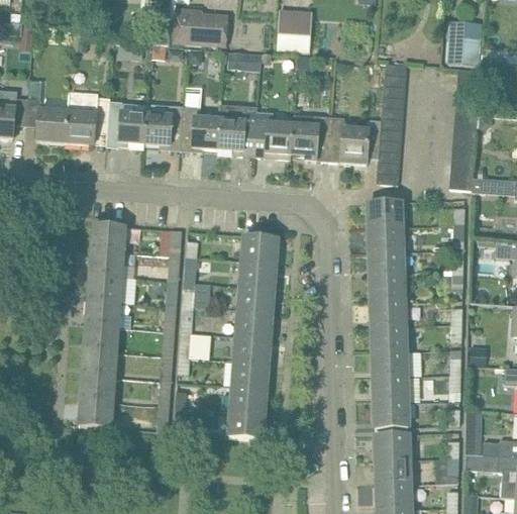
[(169,45),(169,43),(171,0),(145,0),(145,20),(157,20),(156,44),(169,45)]
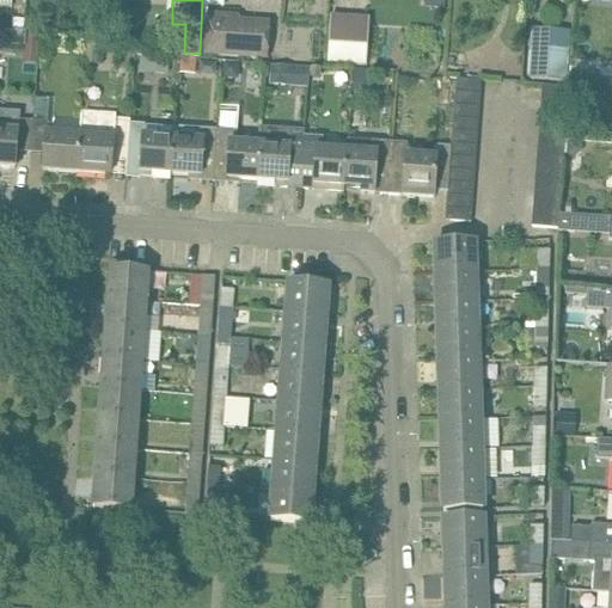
[(208,7),(206,51),(267,55),(269,17),(239,16),(240,10),(208,7)]
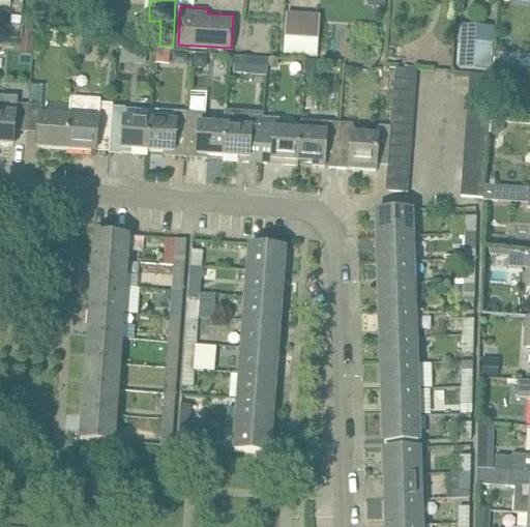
[(22,36),(22,44),(32,44),(32,38),(33,25),(23,24),(22,36)]
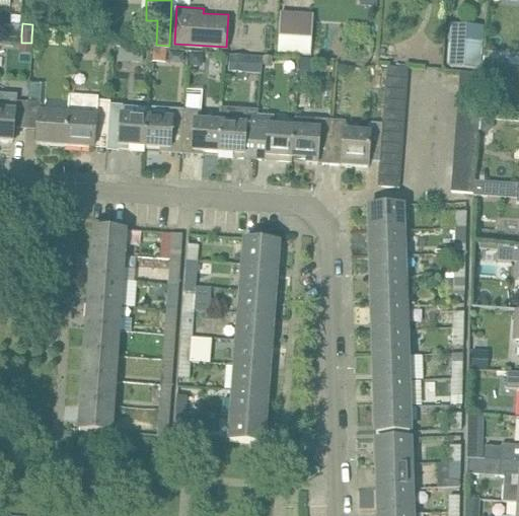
[(311,25),(279,23),(277,50),(309,53),(311,25)]
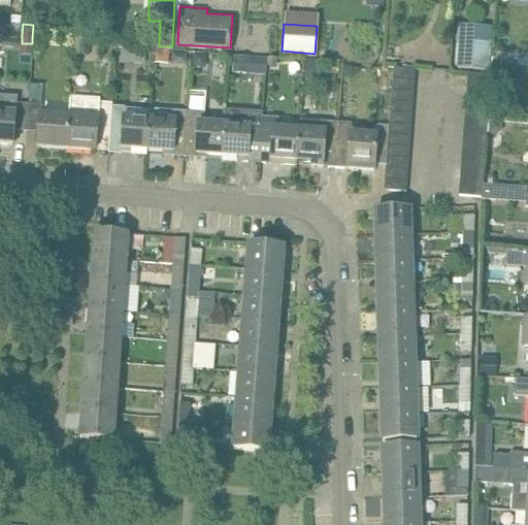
[(74,29),(72,52),(88,53),(88,42),(84,42),(85,30),(74,29)]
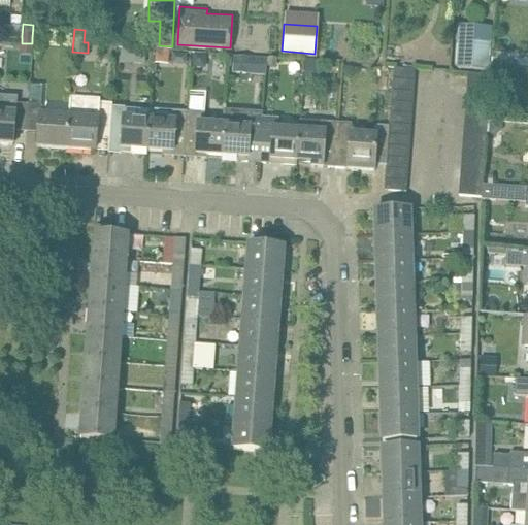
[(456,36),(454,63),(489,66),(491,38),(456,36)]
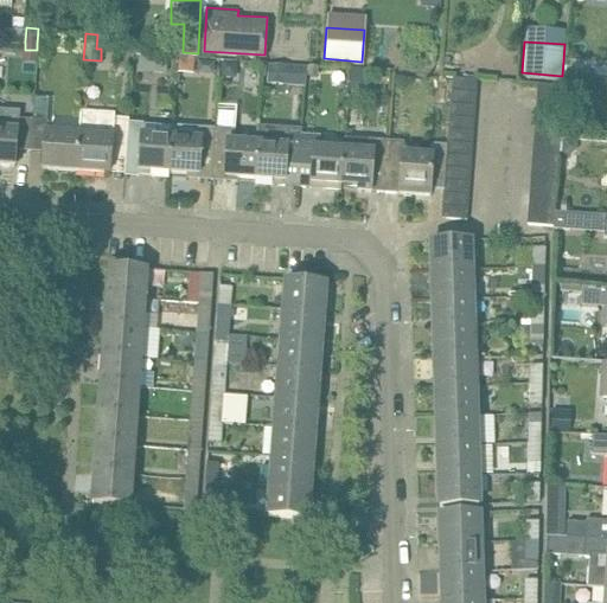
[(139,52),(138,69),(152,70),(153,62),(153,53),(139,52)]
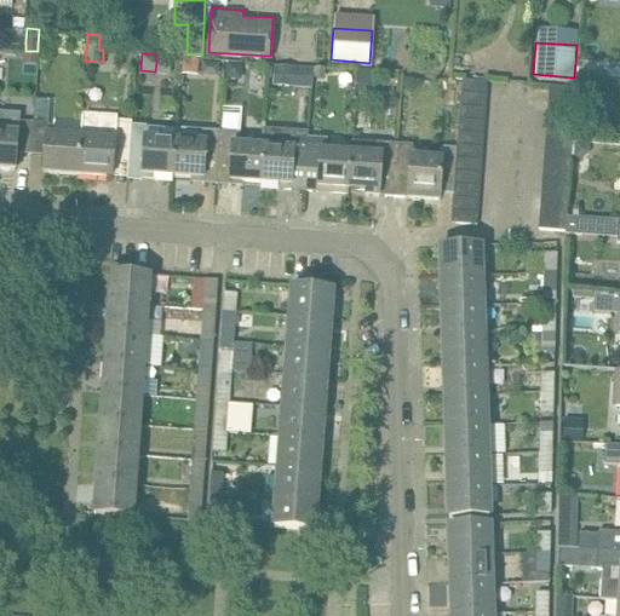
[(183,55),(182,72),(197,73),(199,56),(183,55)]
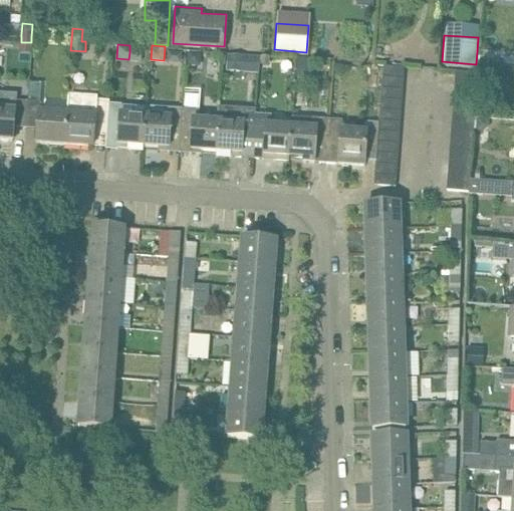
[(513,50),(479,48),(479,61),(513,63),(513,50)]
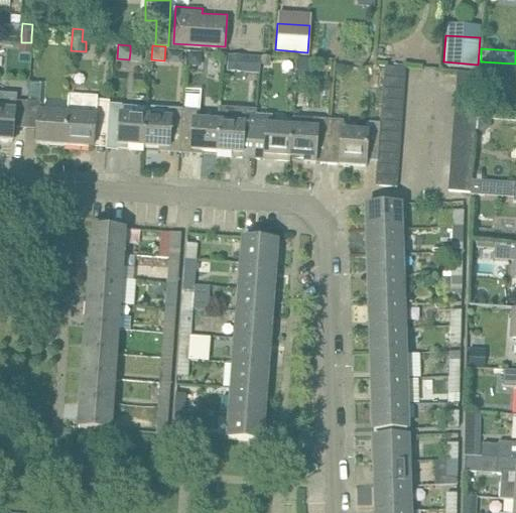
[(188,50),(187,63),(201,63),(202,51),(188,50)]
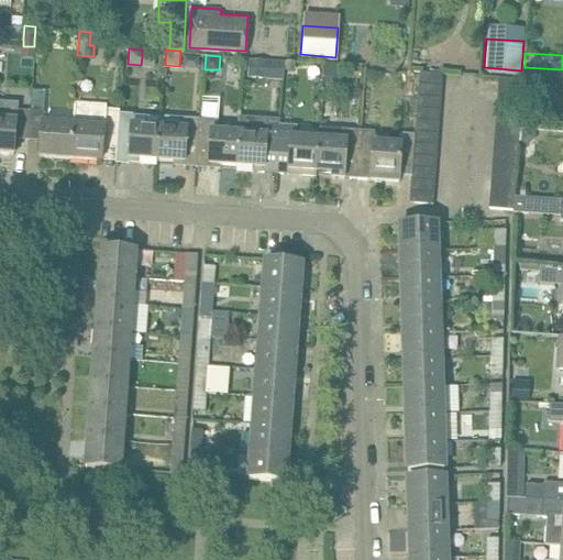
[(249,57),(247,75),(266,76),(267,58),(249,57)]
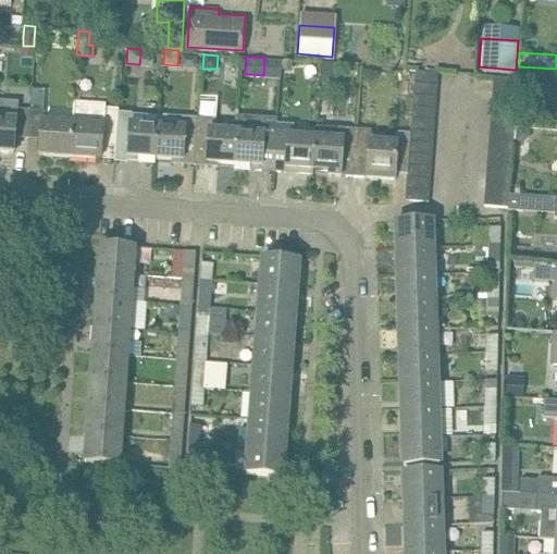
[(283,58),(282,68),(292,68),(292,59),(283,58)]
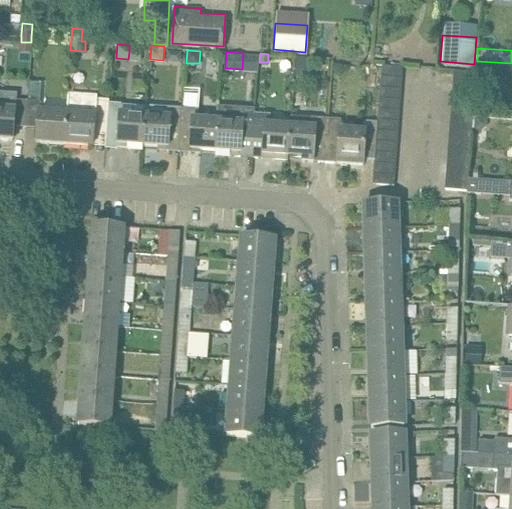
[(295,75),(310,76),(311,60),(296,59),(295,75)]
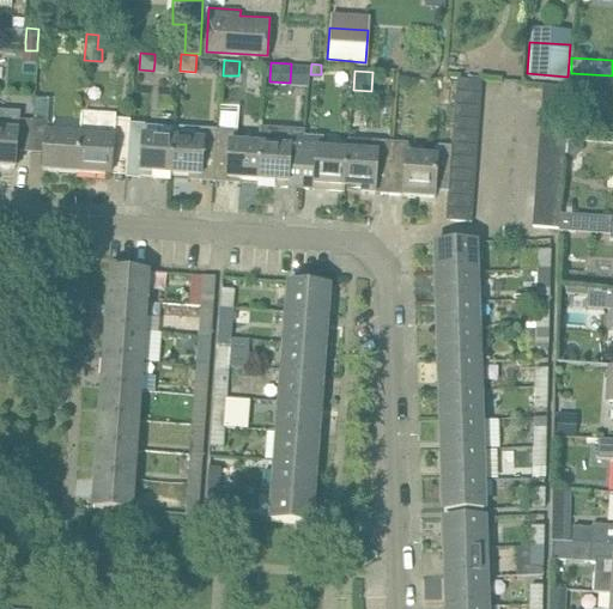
[(457,75),(456,87),(481,90),(483,77),(457,75)]
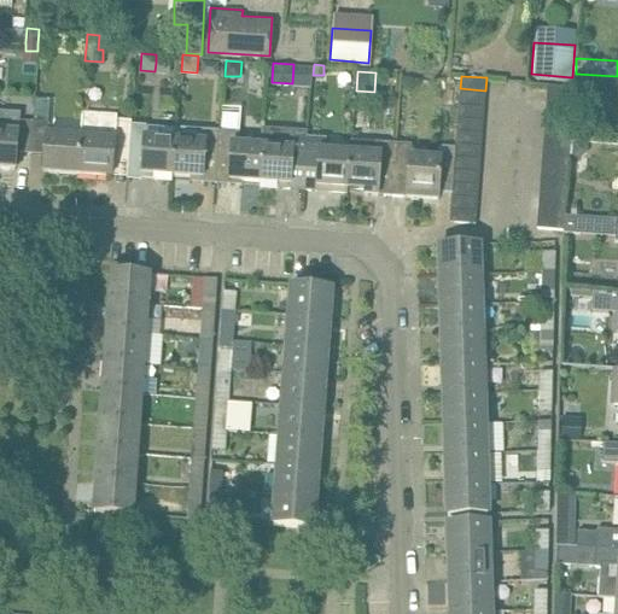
[(548,82),(547,95),(572,97),(573,85),(548,82)]
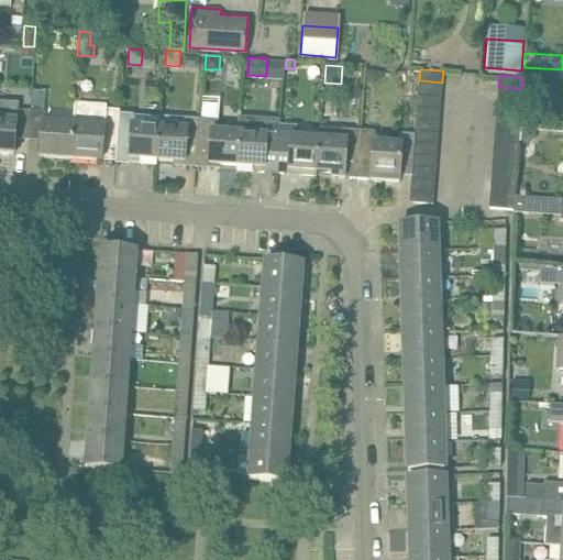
[(441,95),(442,83),(419,80),(418,92),(441,95)]
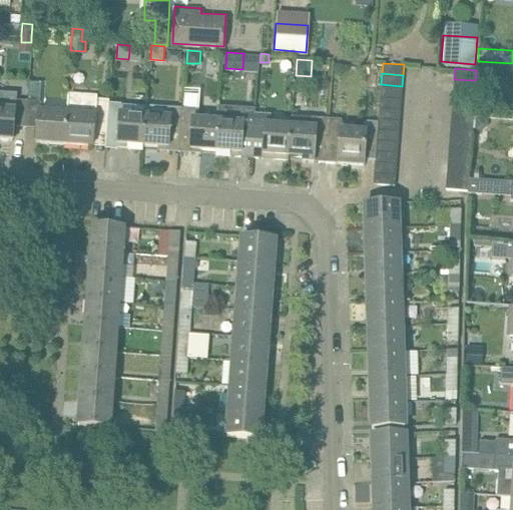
[(36,140),(64,142),(66,111),(39,109),(41,80),(29,79),(28,99),(27,98),(25,124),(37,125),(36,140)]
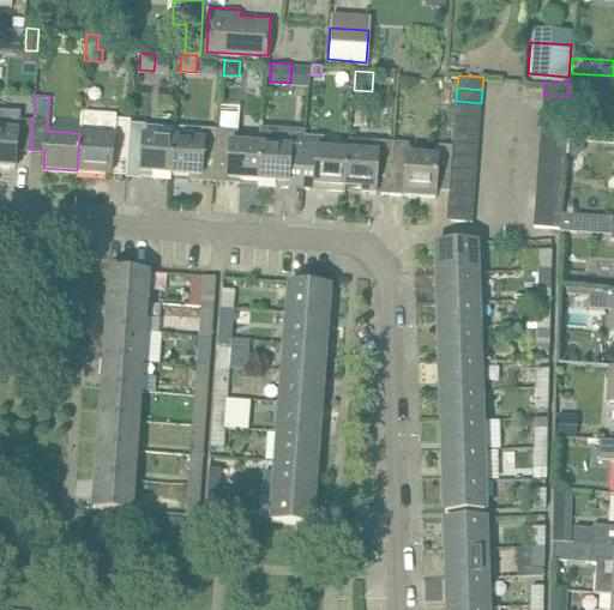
[(569,109),(569,96),(543,95),(543,107),(569,109)]
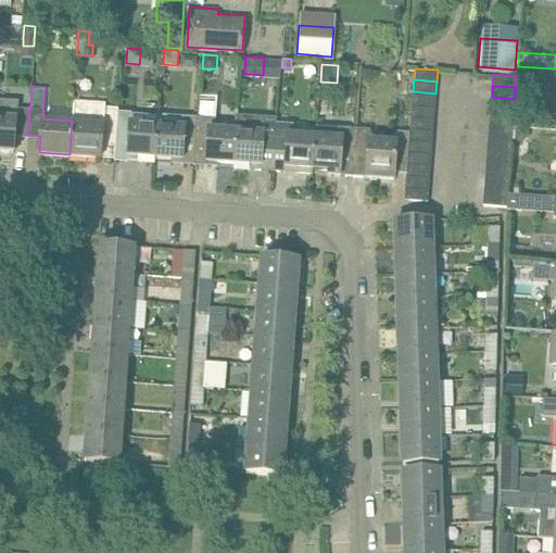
[(413,91),(413,103),(434,104),(436,93),(413,91)]
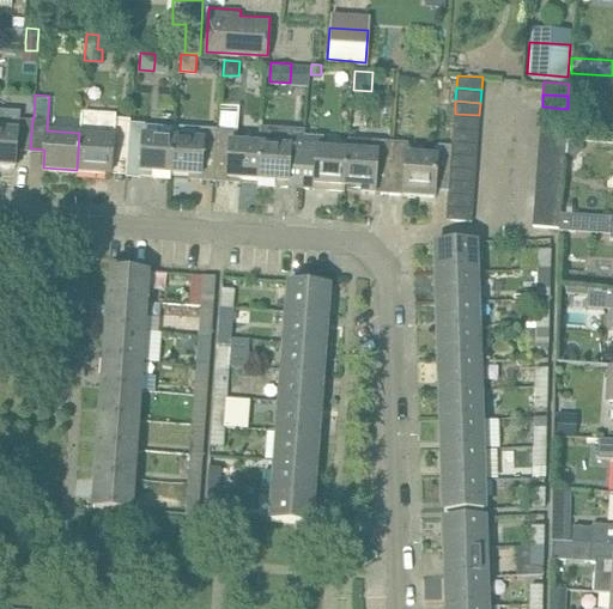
[(222,125),(240,126),(240,104),(222,103),(222,125)]
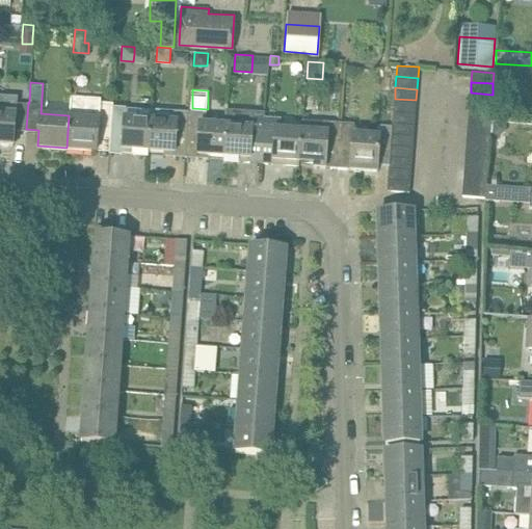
[(14,129),(26,129),(28,102),(15,102),(16,94),(0,93),(0,141),(12,143),(14,129)]
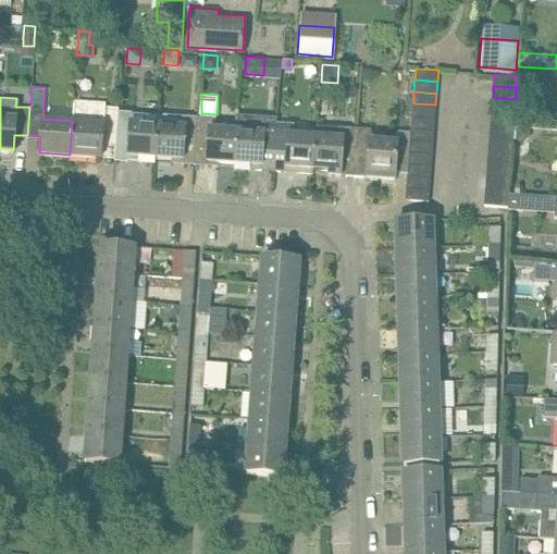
[(515,111),(516,99),(493,97),(492,109),(515,111)]
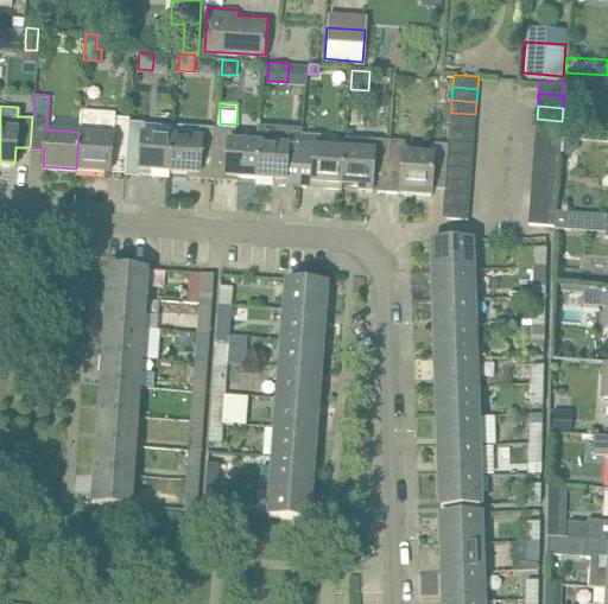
[(126,154),(128,119),(128,116),(81,113),(78,132),(76,169),(109,171),(111,154),(126,154)]
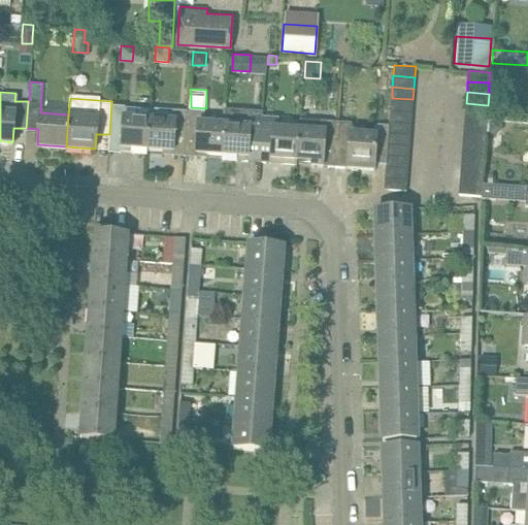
[(392,98),(391,109),(413,110),(413,99),(392,98)]
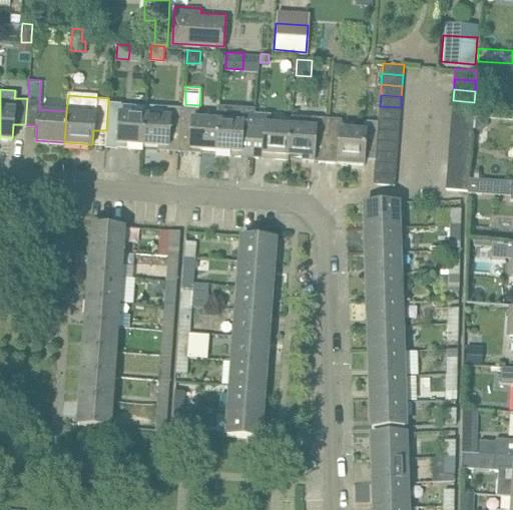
[(118,141),(143,143),(145,112),(121,110),(122,101),(108,100),(106,130),(105,145),(118,146),(118,141)]
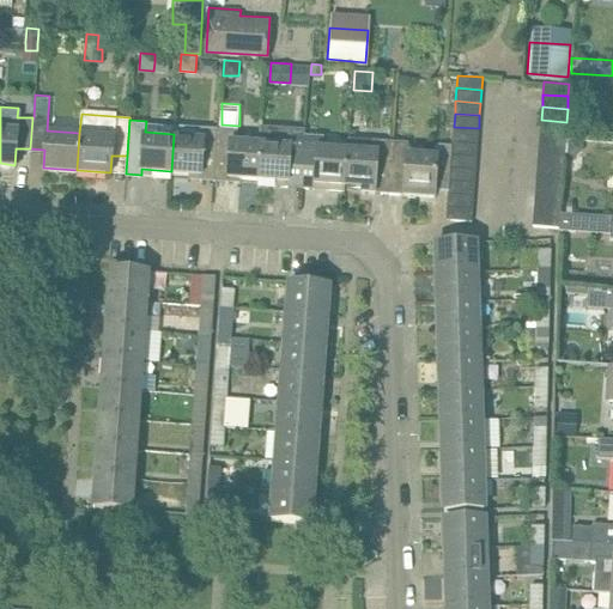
[(565,135),(566,122),(541,120),(540,133),(565,135)]
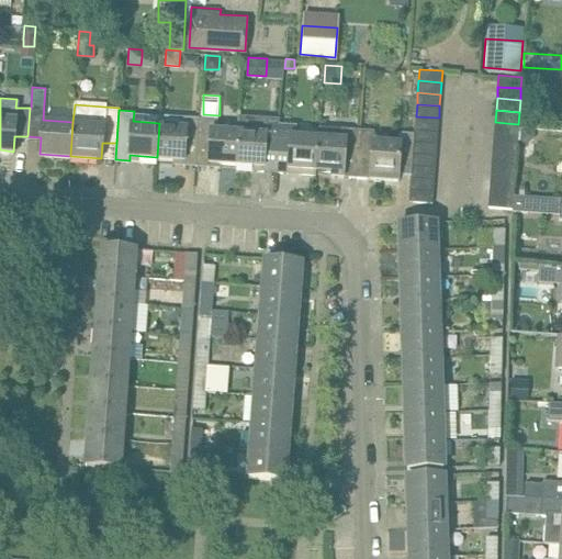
[(239,129),(237,163),(253,164),(262,165),(262,169),(276,170),(280,122),(280,116),(268,115),(240,113),(239,113),(238,129),(239,129)]
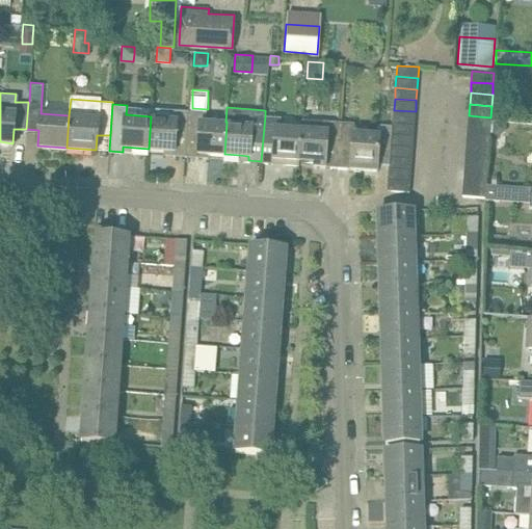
[(151,116),(149,149),(174,151),(174,155),(186,156),(190,110),(178,109),(177,118),(151,116)]
